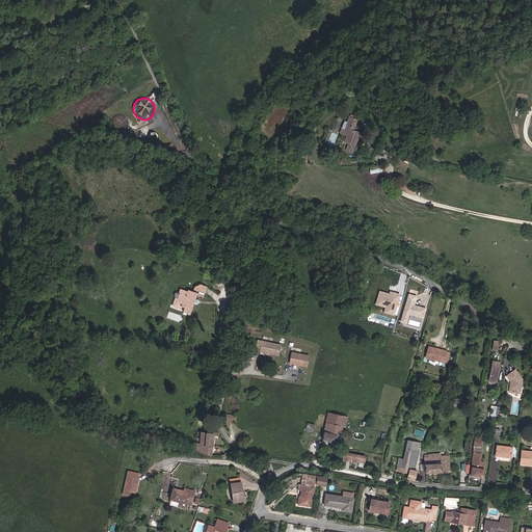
[(388,111),(374,107),(372,112),(387,115),(388,111)]
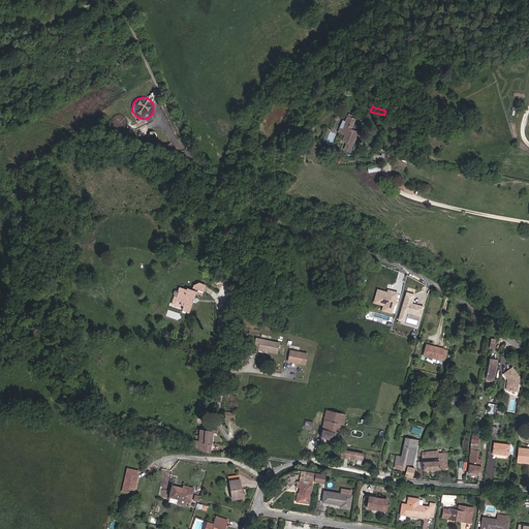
[(127,124),(127,123),(127,122),(127,120),(126,118),(126,117),(124,116),(123,115),(122,115),(120,115),(119,115),(117,115),(115,116),(114,117),(113,119),(112,120),(112,122),(112,123),(112,125),(113,126),(114,128),(115,129),(116,130),(118,130),(119,130),(120,130),(122,130),(124,129),(125,128),(126,127),(127,126),(127,124)]
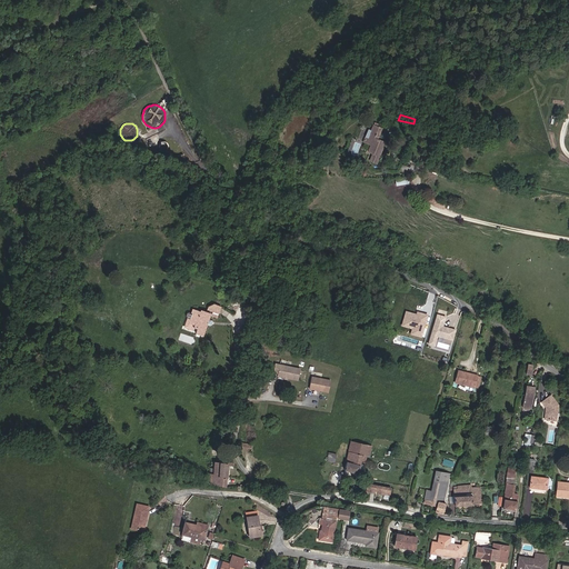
[(386,148),(389,138),(380,135),(382,129),(373,126),(371,131),(368,130),(363,141),(371,145),(368,151),(372,153),(370,160),(377,163),(383,148),(386,148)]
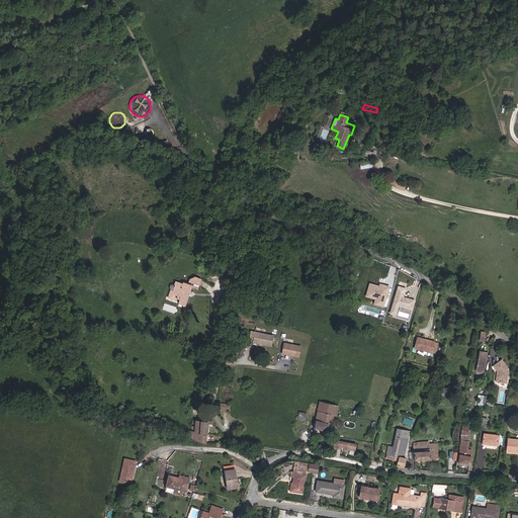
[(198,286),(201,279),(194,276),(189,279),(188,282),(198,286)]
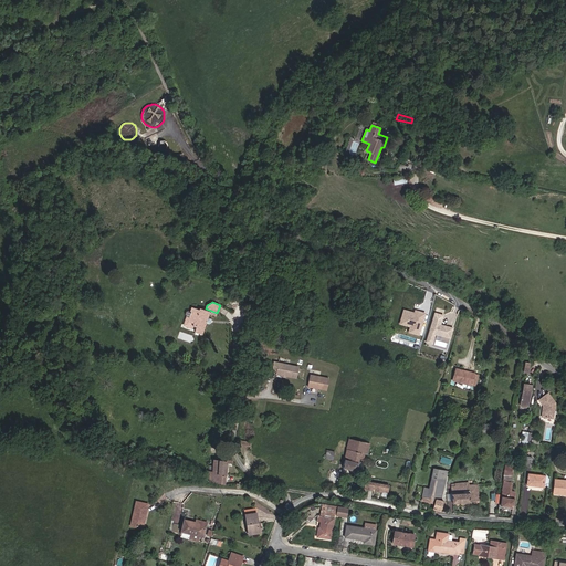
[(208,317),(209,312),(199,308),(199,310),(191,307),(190,311),(191,312),(189,317),(186,316),(182,326),(192,329),(194,326),(196,327),(195,332),(201,334),(206,323),(208,317)]
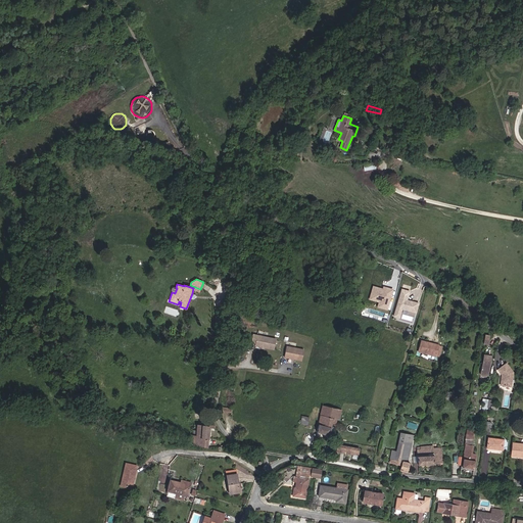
[(387,310),(392,290),(386,288),(385,291),(383,290),(383,289),(382,289),(373,287),(369,299),(379,301),(382,302),(381,307),(387,310)]
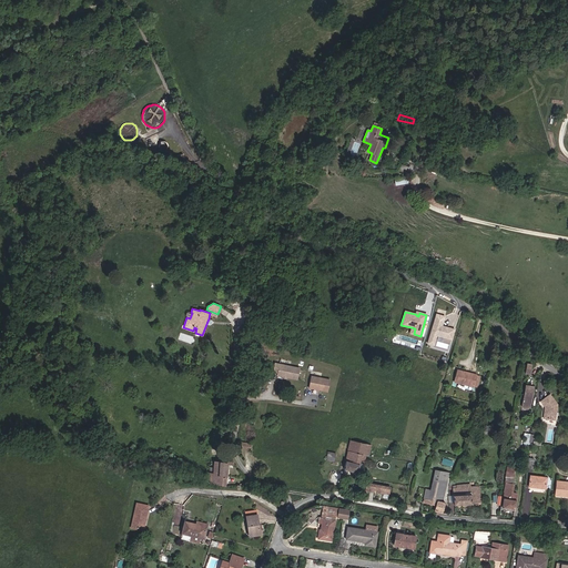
[(452,340),(454,330),(440,325),(442,323),(443,323),(445,316),(436,314),(427,343),(434,345),(436,335),(452,340)]
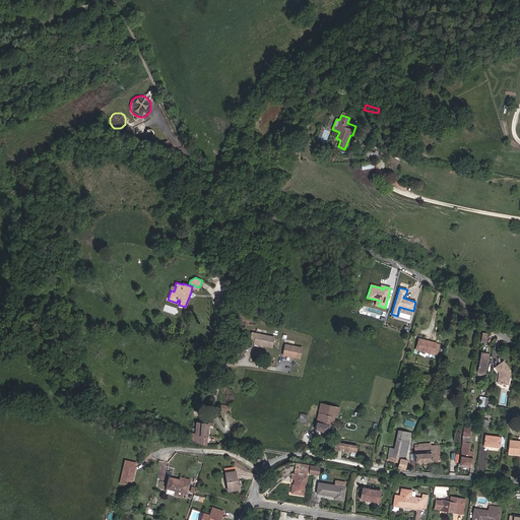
[(271,347),(273,337),(255,333),(254,342),(253,343),(271,347)]
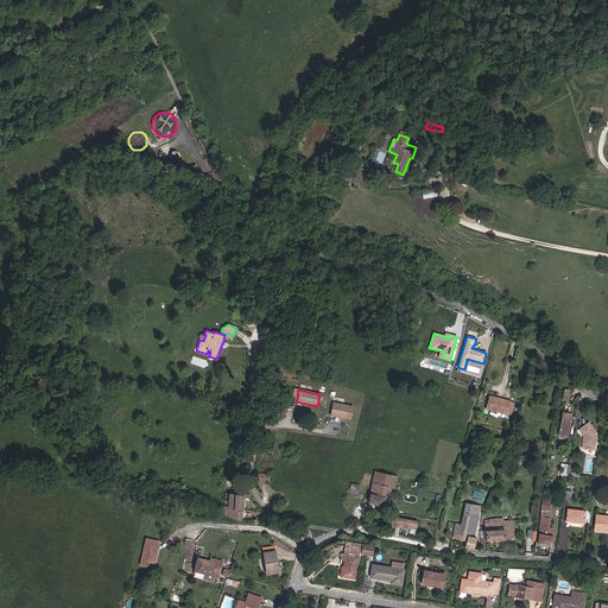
[(507,415),(510,401),(489,397),(487,409),(507,415)]
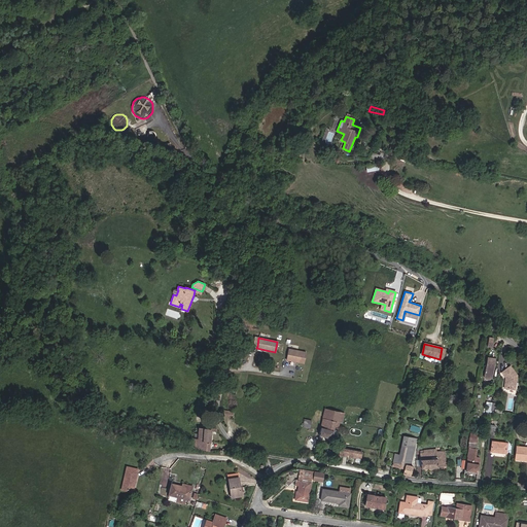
[(304,363),(306,353),(288,349),(286,360),(304,363)]
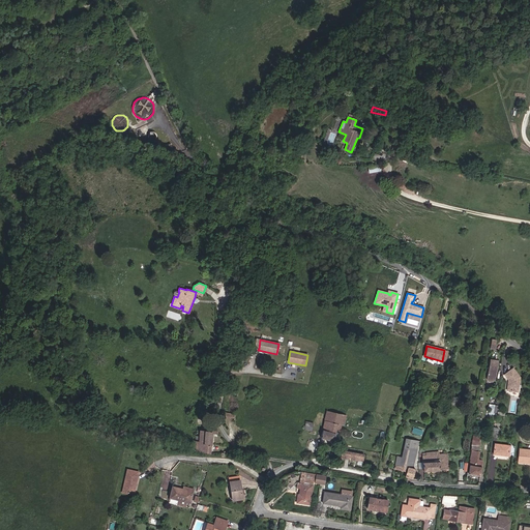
[(495,381),(498,362),(496,362),(496,360),(490,359),(487,379),(489,382),(493,382),(495,381)]
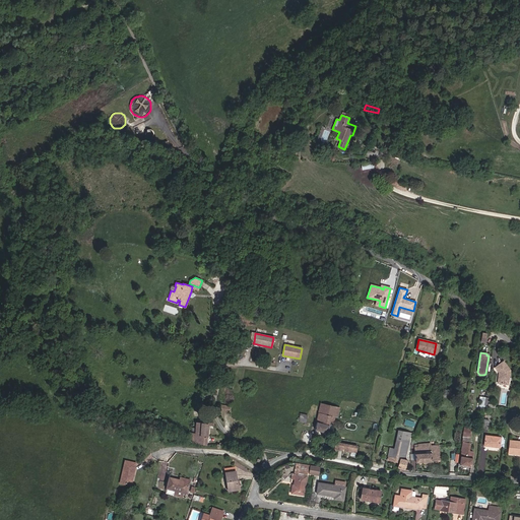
[(508,385),(510,371),(504,362),(495,368),(501,375),(500,378),(499,377),(498,383),(508,385)]
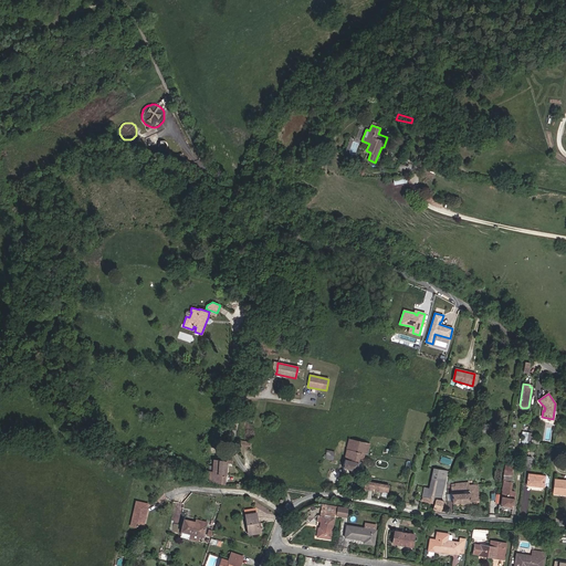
[(356,471),(360,452),(367,453),(369,444),(349,439),(343,468),(356,471)]
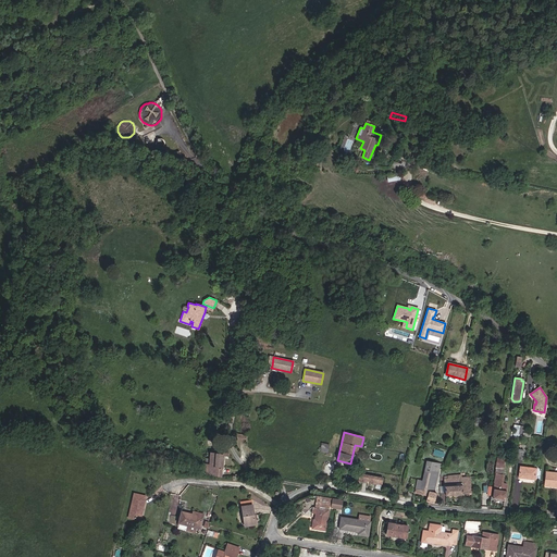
[(327,453),(330,444),(322,443),(320,452),(327,453)]
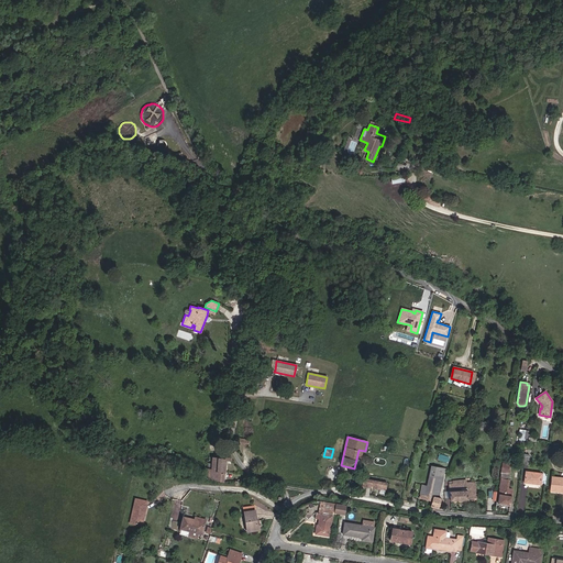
[(225,461),(225,459),(212,457),(211,470),(206,468),(203,478),(224,482),(225,461)]
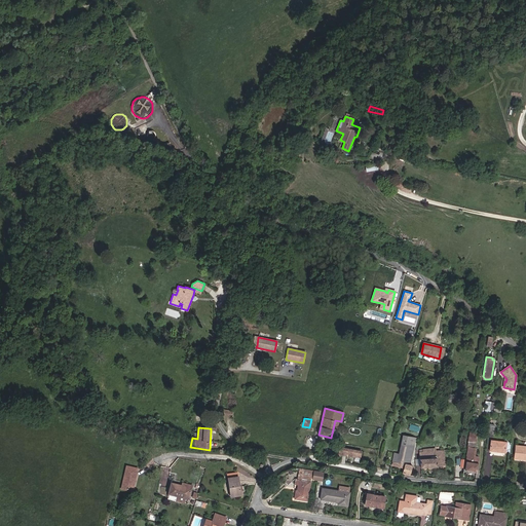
[(477,472),(479,457),(475,456),(476,449),(474,448),(476,433),(470,431),(467,447),(466,455),(467,455),(465,471),(477,472)]
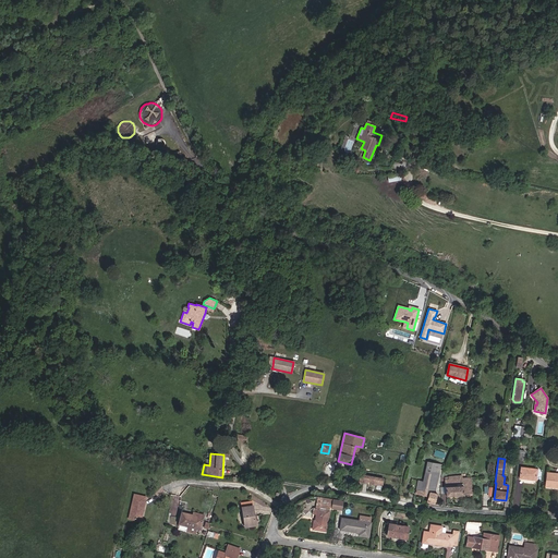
[(435,493),(440,464),(427,462),(423,482),(419,481),(415,494),(428,497),(426,501),(435,504),(437,494),(435,493)]
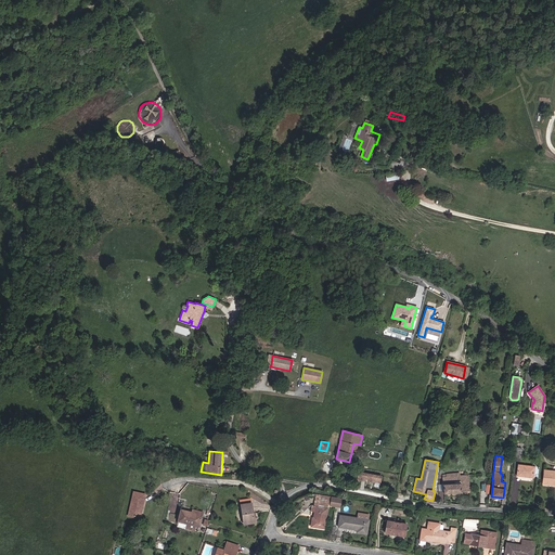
[(533,478),(534,467),(518,465),(517,476),(533,478)]
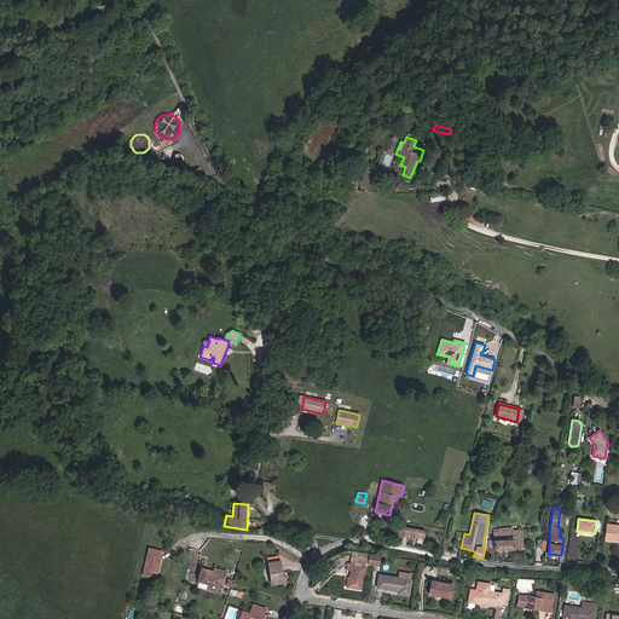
[(618,525),(607,525),(606,538),(618,539),(618,525)]
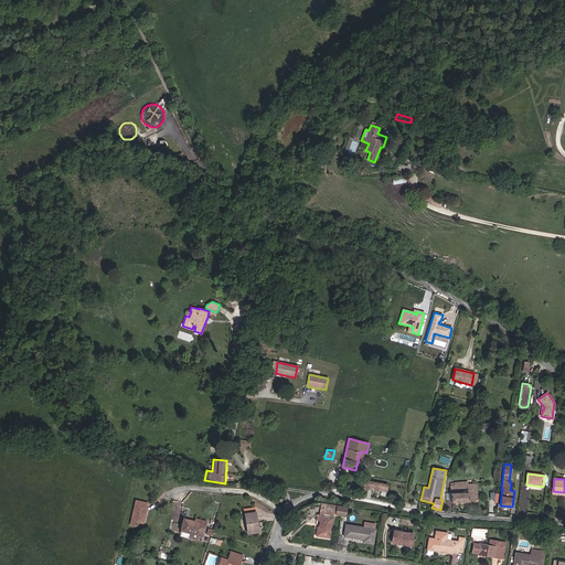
[(387,492),(388,484),(364,481),(363,488),(387,492)]
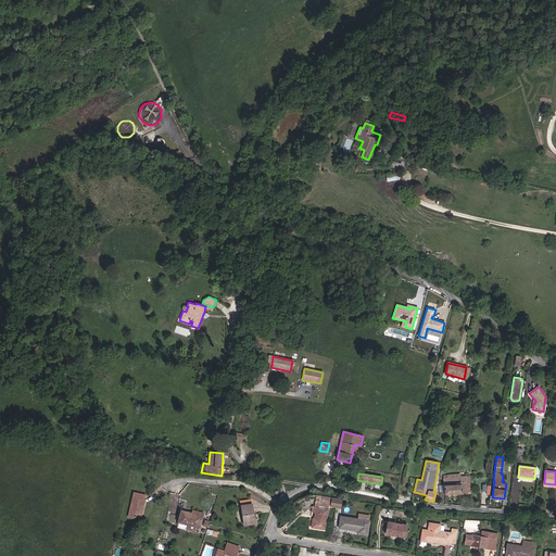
[(470,493),(469,476),(460,476),(446,477),(446,475),(443,476),(444,485),(444,491),(444,494),(470,493)]
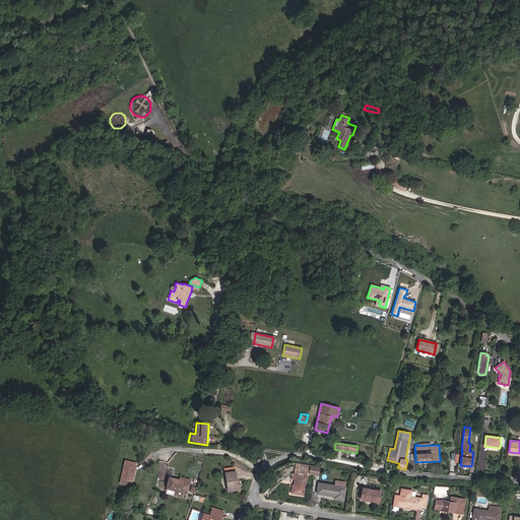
[(133,477),(136,463),(125,461),(120,483),(129,485),(131,476),(133,477)]
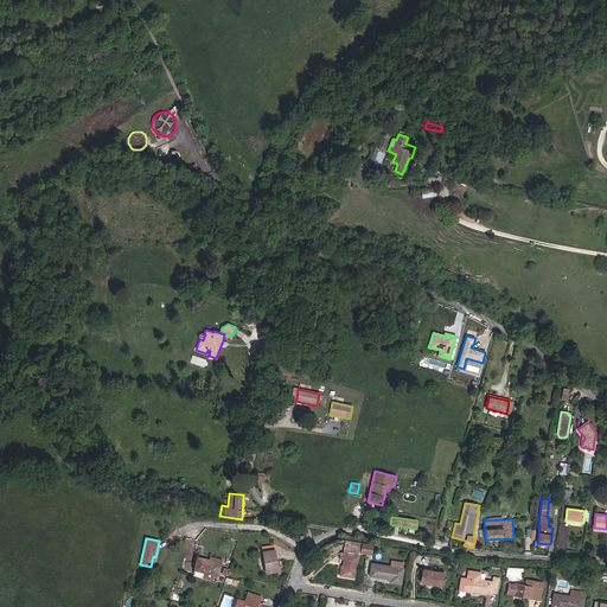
[(355,577),(358,553),(366,554),(368,544),(362,543),(351,542),(350,549),(344,548),(344,554),(343,558),(344,558),(343,567),(342,567),(340,576),(355,577)]
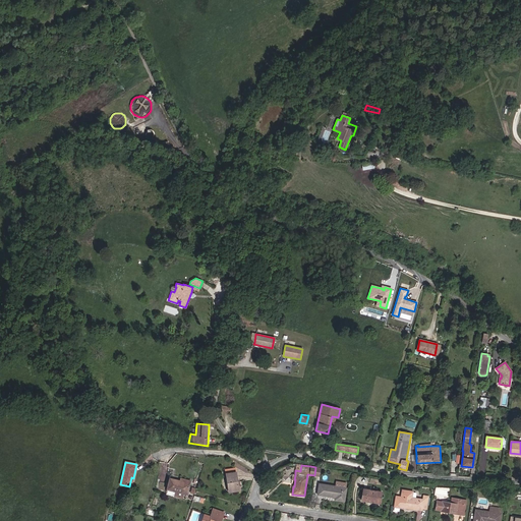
[(240,490),(239,480),(237,480),(235,468),(225,469),(228,493),(240,490)]
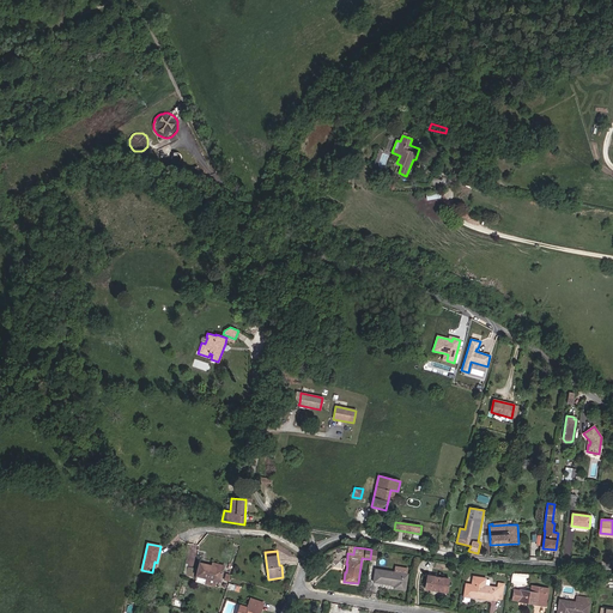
[(219,582),(223,570),(212,568),(212,566),(200,563),(196,576),(207,578),(206,584),(214,586),(216,581),(219,582)]
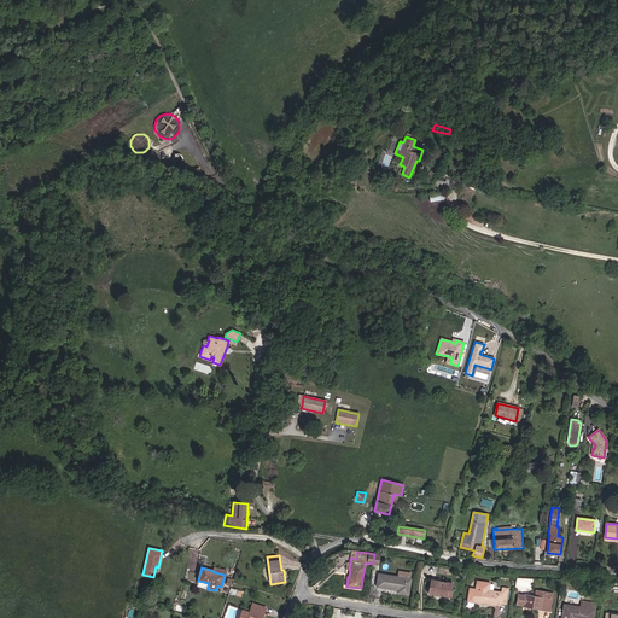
[(408,595),(410,579),(409,578),(410,573),(398,571),(397,577),(378,573),(377,587),(397,590),(397,593),(408,595)]
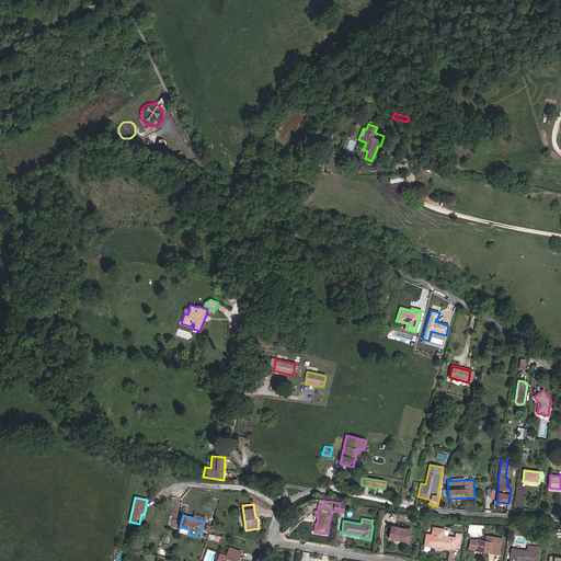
[(409,542),(411,529),(391,526),(389,539),(409,542)]
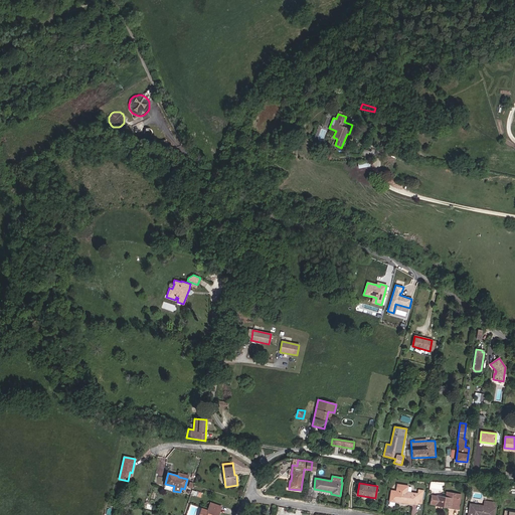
[(391,490),(389,502),(394,503),(395,501),(417,504),(417,502),(421,503),(423,491),(418,490),(418,494),(406,492),(407,486),(397,484),(396,491),(391,490)]
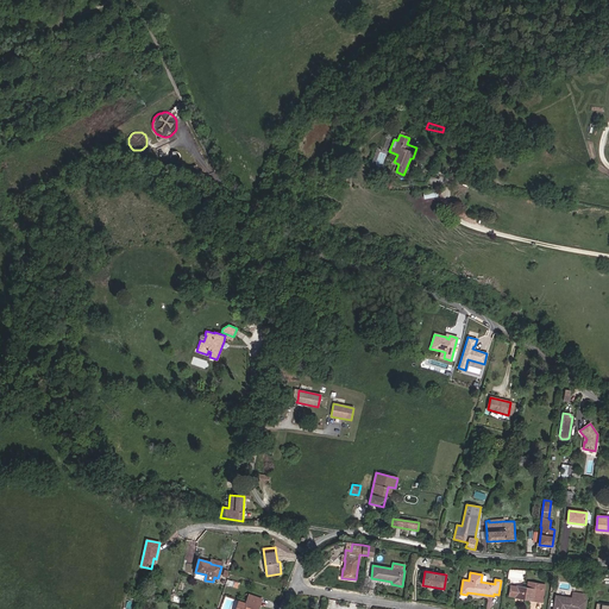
[(537,601),(539,590),(527,588),(518,586),(516,586),(510,585),(509,595),(515,596),(515,597),(537,601)]
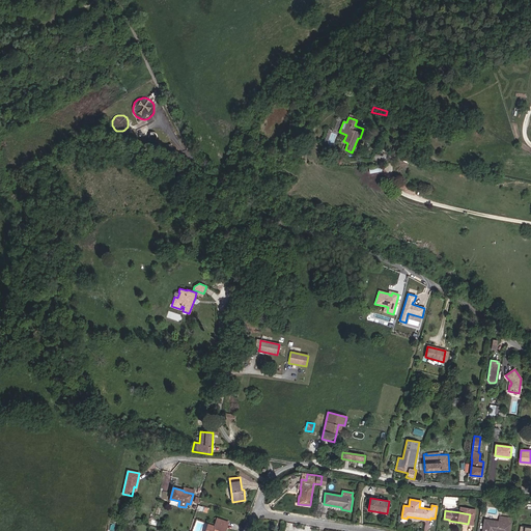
[(508,530),(510,519),(500,516),(499,522),(484,520),(482,530),(508,530)]
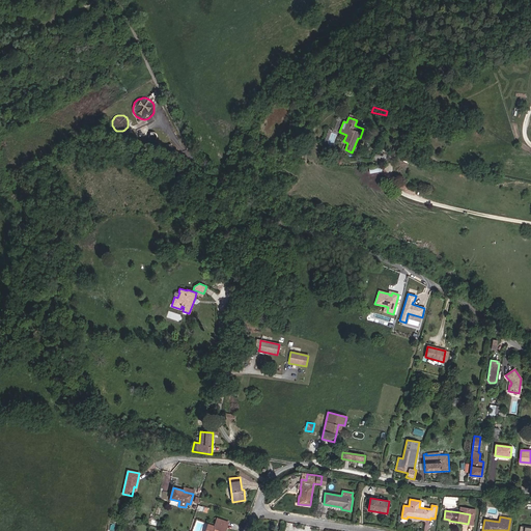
[(224,530),(228,523),(217,519),(214,527),(208,525),(205,530),(224,530)]
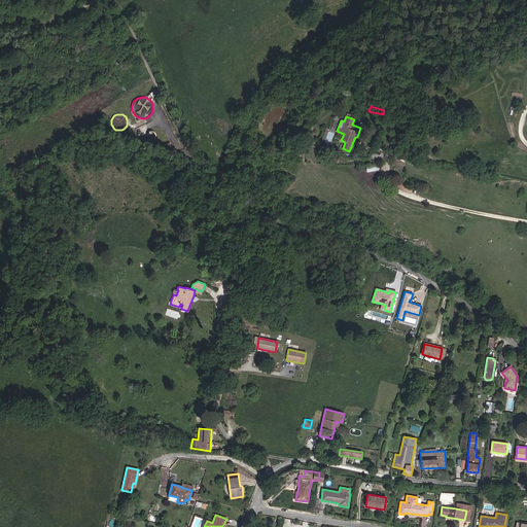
All buildings are outlined.
